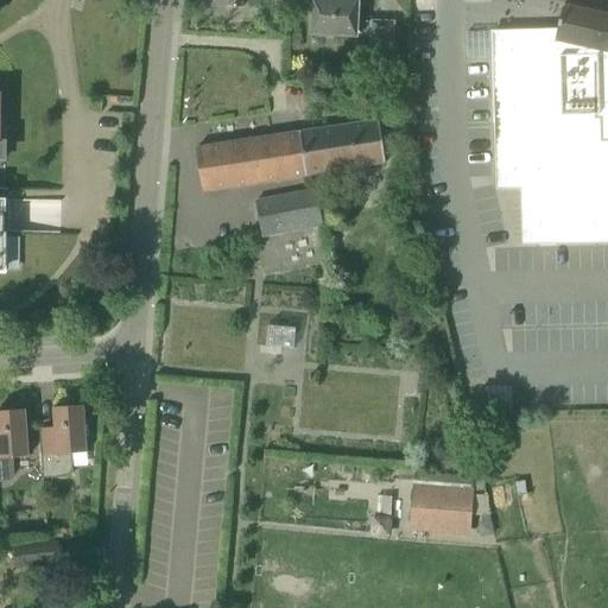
[(369,37),(368,55),(391,55),(393,24),(356,21),(358,0),(311,0),(310,36),(369,37)]
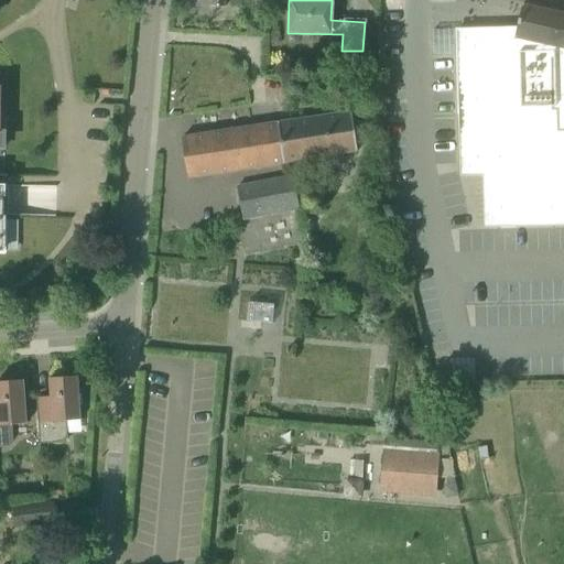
[(521,4),(514,26),(455,28),(459,176),(481,176),(484,228),(563,225),(563,13),(521,4)]
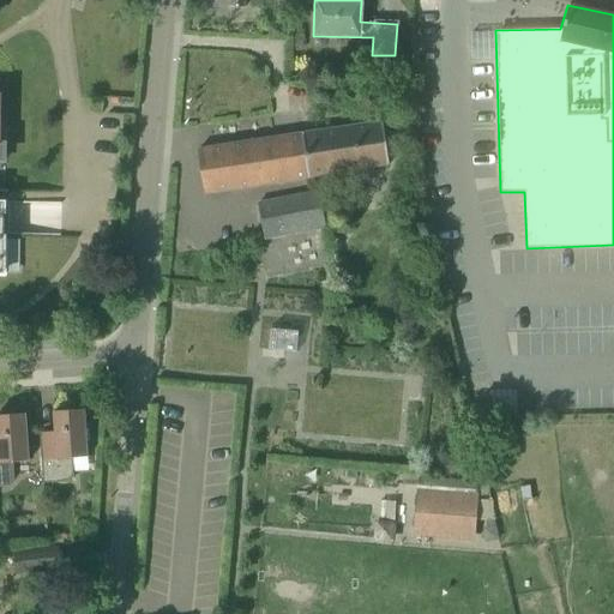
[(198,150),(204,193),(389,164),(383,122),(198,150)]
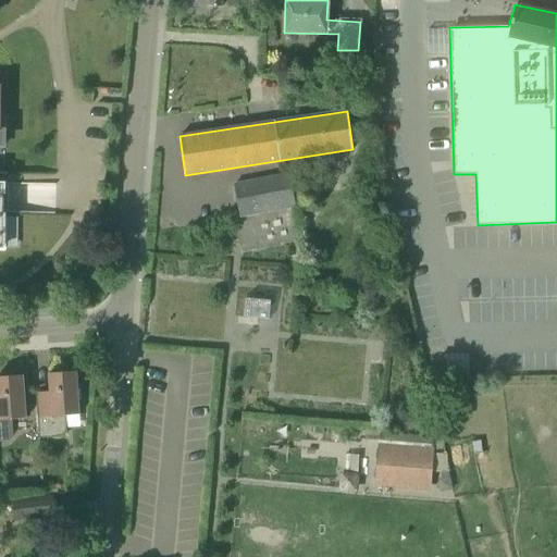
[(360,135),(361,148),(372,147),(371,134),(360,135)]
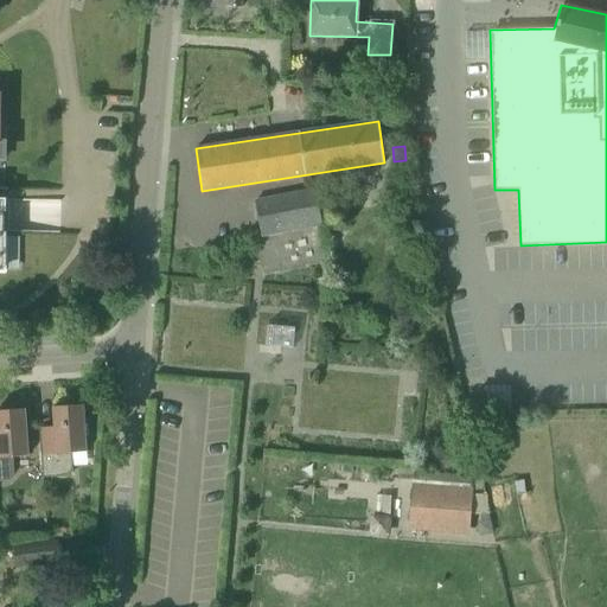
[(390,190),(393,206),(407,204),(404,187),(390,190)]
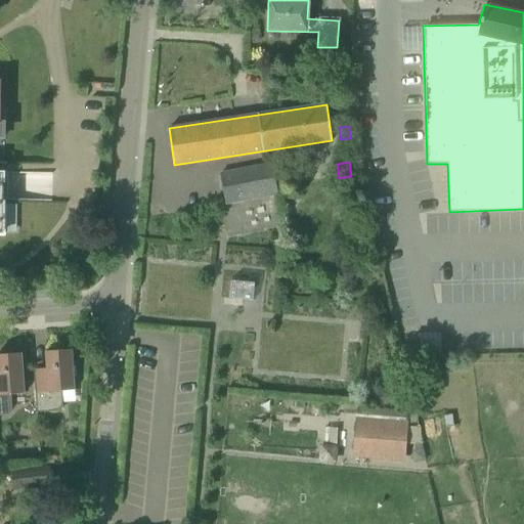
[(219,173),(224,205),(278,194),(272,164),(219,173)]
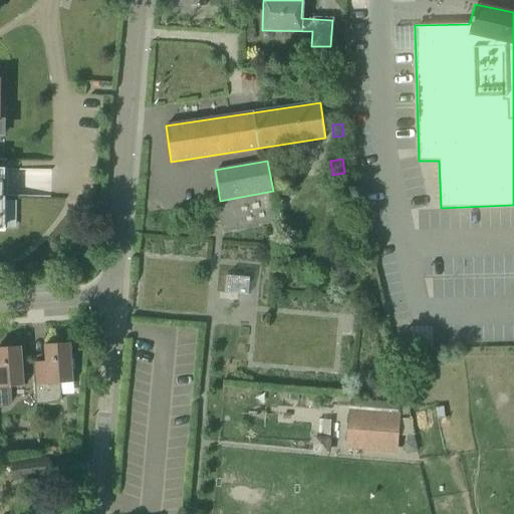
[(248,295),(250,278),(225,275),(223,293),(248,295)]
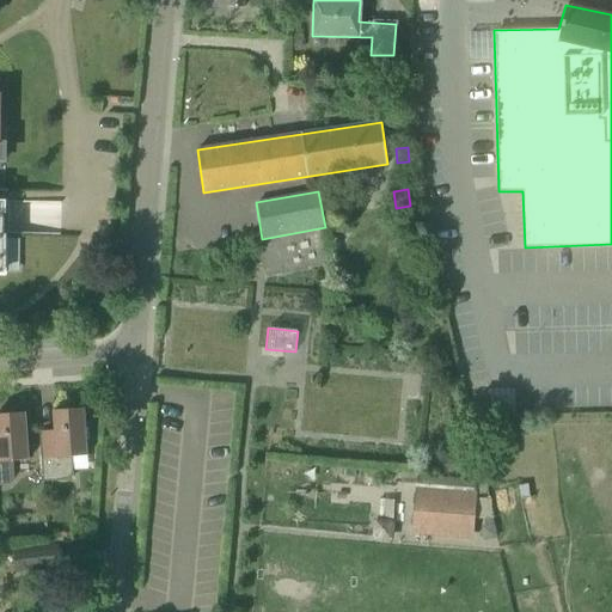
[(87,456),(84,408),(53,410),(55,430),(40,432),(42,482),(68,481),(73,475),(72,457),(87,456)]
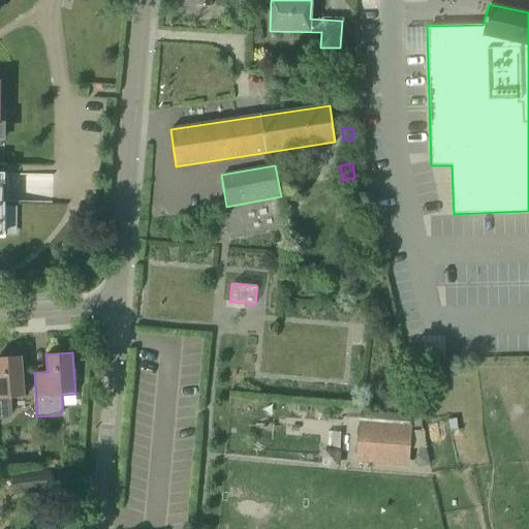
[(10,399),(25,398),(22,356),(0,358),(0,418),(7,418),(11,413),(10,399)]
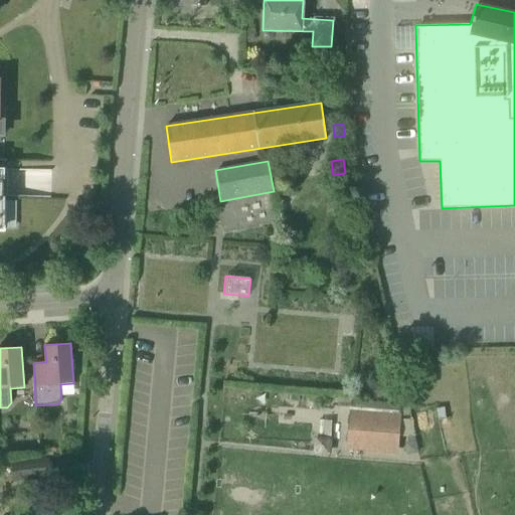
[(310,397),(310,402),(314,402),(314,406),(320,406),(320,397),(310,397)]
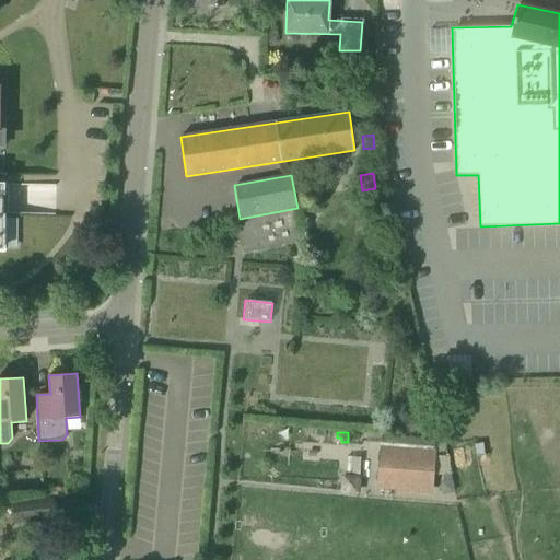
[(368,434),(368,443),(382,444),(383,435),(368,434)]
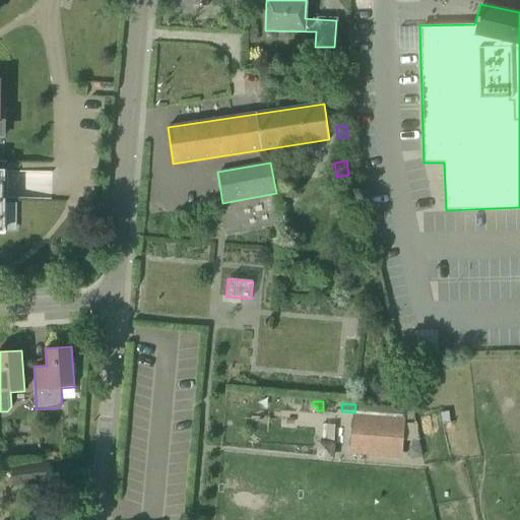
[(401,454),(403,424),(353,419),(350,450),(401,454)]
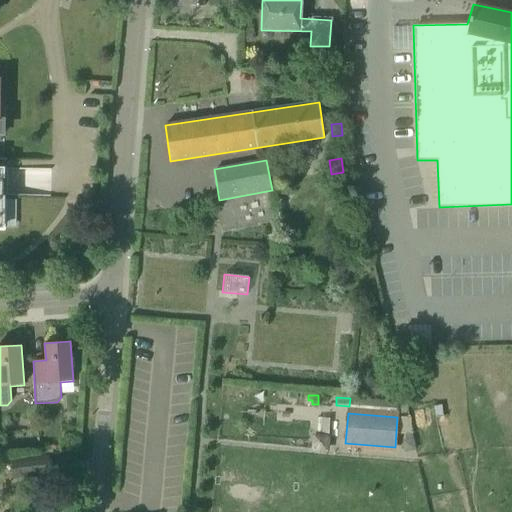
[(414,441),(404,443),(406,453),(416,451),(414,441)]
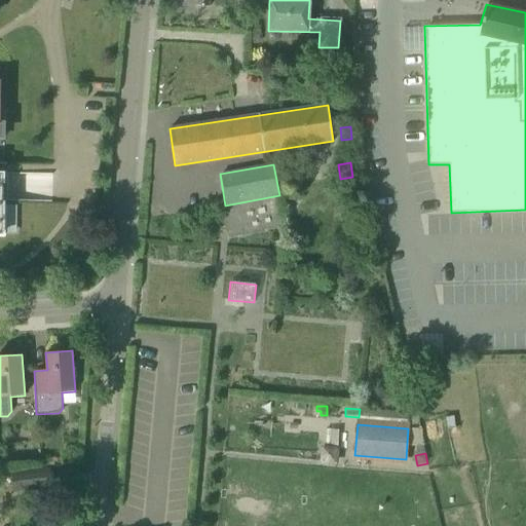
[(7,457),(0,457),(0,470),(8,468),(7,457)]
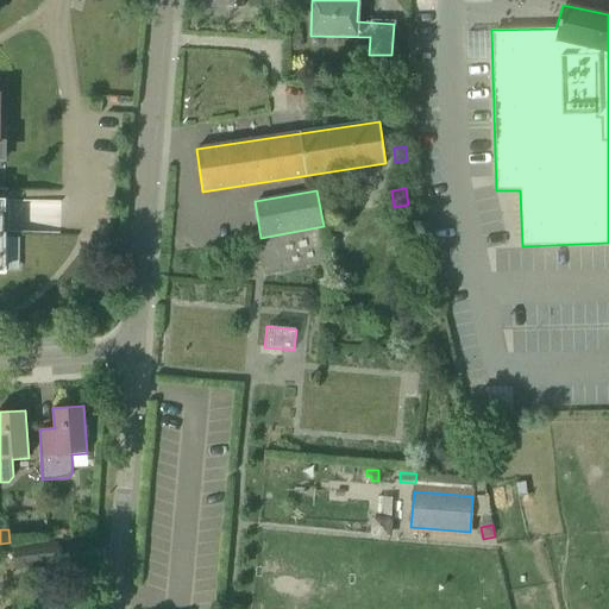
[(0,545),(0,557),(6,558),(2,603),(31,606),(32,600),(63,601),(64,578),(58,578),(60,564),(48,563),(49,541),(0,545)]
